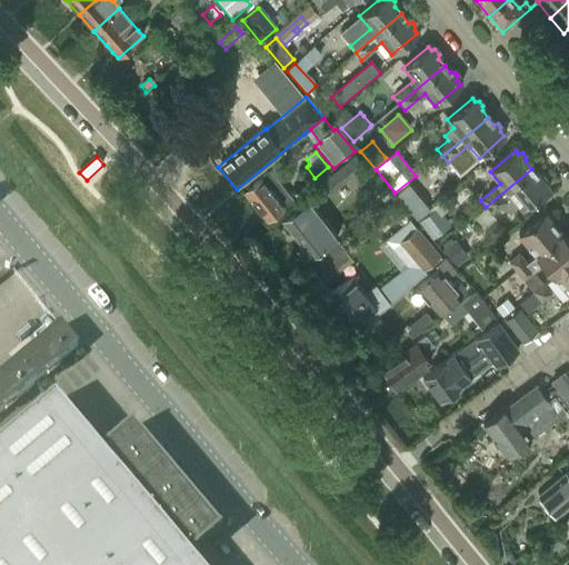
[(328,197),(360,170),(352,161),(320,187),(328,197)]
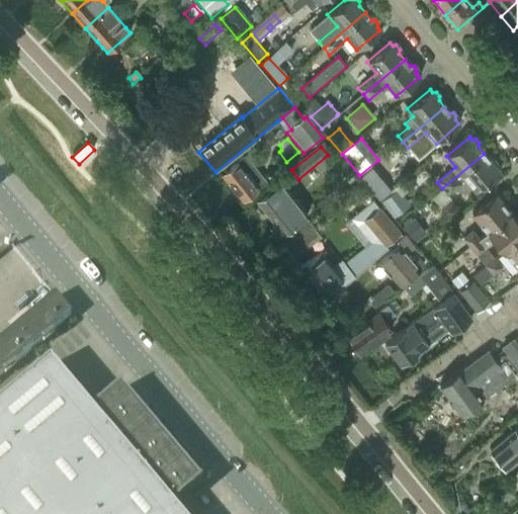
[(393,150),(382,158),(392,169),(402,161),(401,159),(406,156),(403,152),(402,150),(399,147),(394,151),(393,150)]
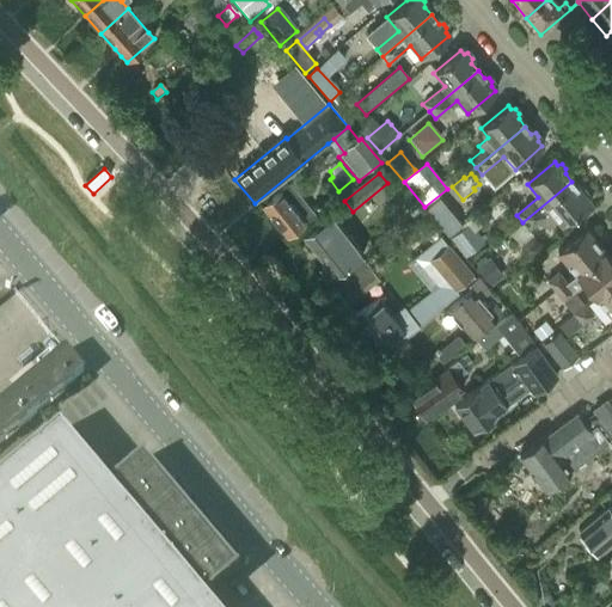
[(582,189),(579,189),(571,182),(522,222),(528,231),(551,212),(562,225),(589,202),(586,198),(586,192),(582,189)]
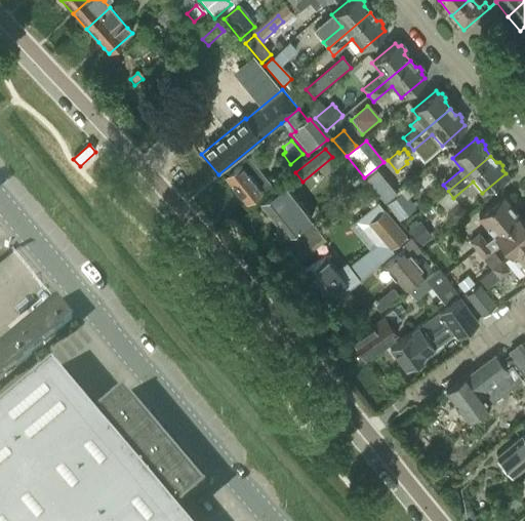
[(239,167),(224,179),(245,206),(260,193),(270,185),(248,159),(245,161),(239,167)]
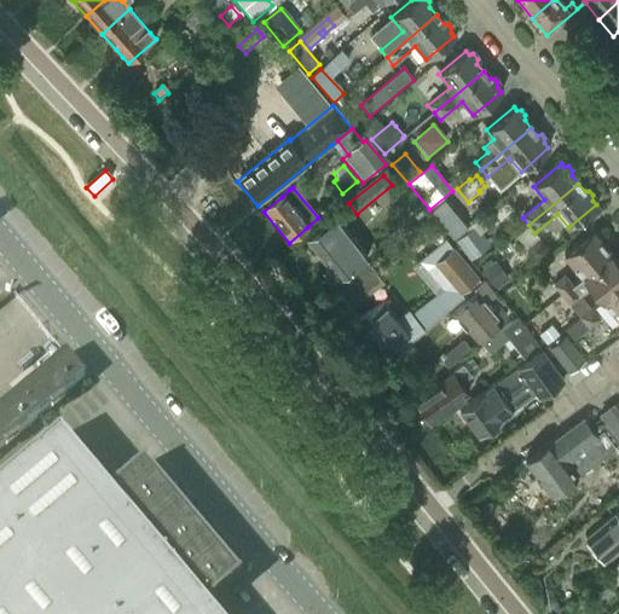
[(334,220),(306,244),(337,284),(368,261),(334,220)]
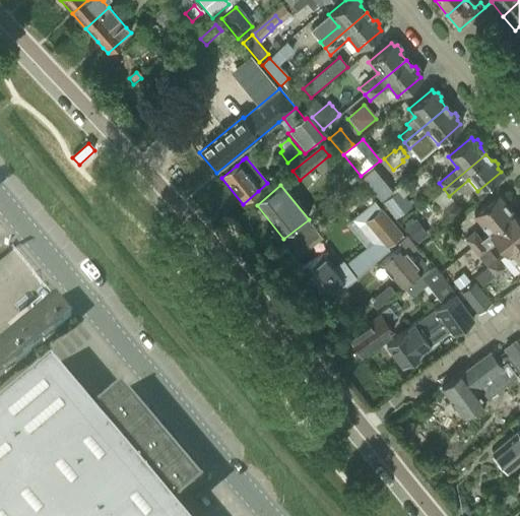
[(396,219),(411,208),(399,190),(384,201),(396,219)]
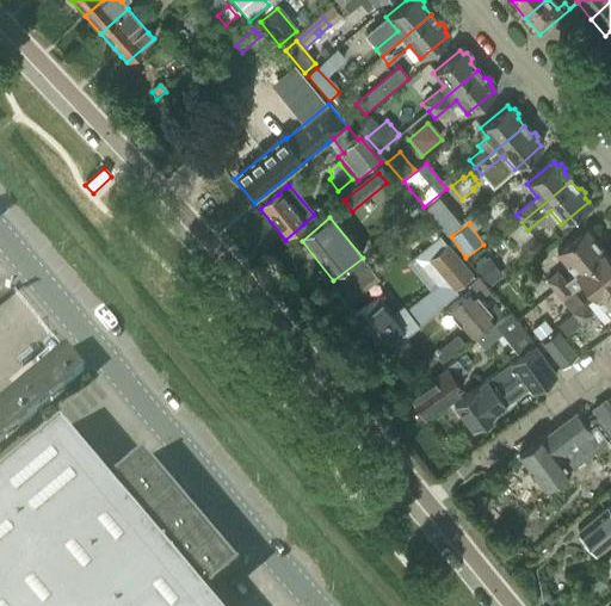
[(574,277),(603,253),(584,232),(556,254),(574,276),(574,277)]
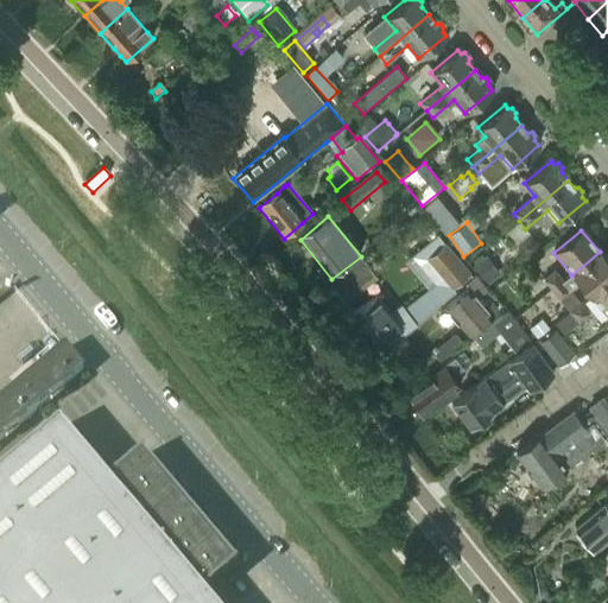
[(374,300),(352,317),(365,334),(380,354),(403,335),(455,292),(454,291),(472,275),(458,260),(447,246),(438,236),(413,256),(422,267),(432,280),(435,283),(405,310),(401,306),(388,317),(387,316),(374,300)]
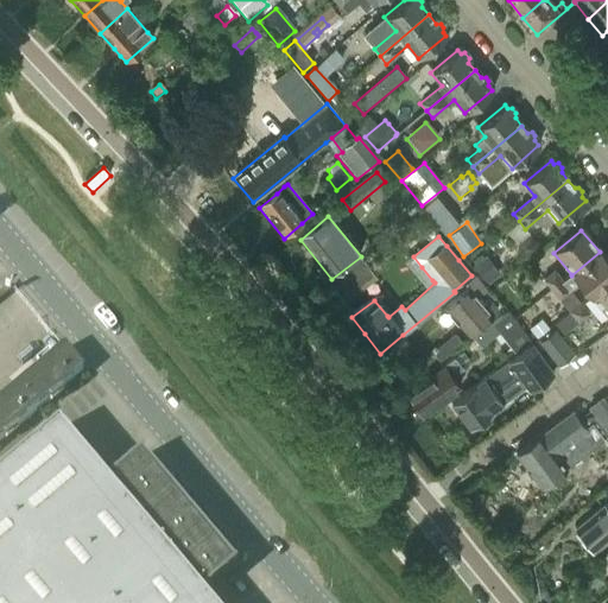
[(590,297),(607,280),(607,261),(600,252),(571,275),(571,274),(563,281),(551,292),(561,303),(581,285),(590,297)]
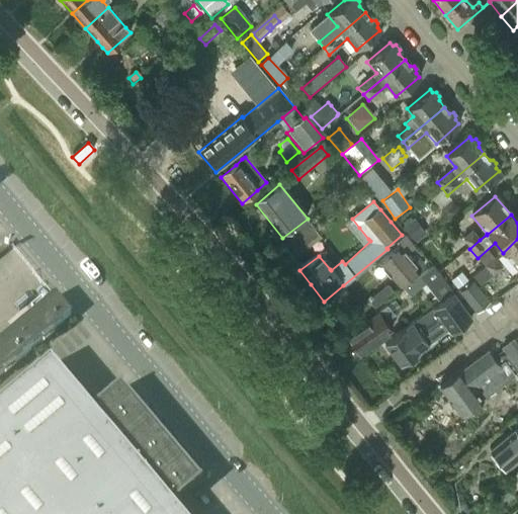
[(415,244),(426,236),(415,221),(404,230),(415,244)]
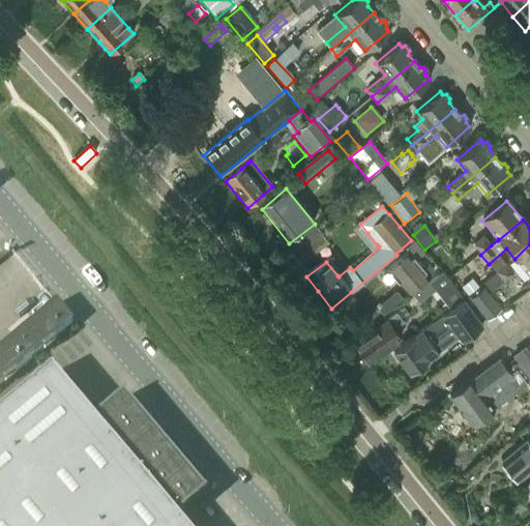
[(302,263),(327,244),(317,230),(291,247),(302,263)]
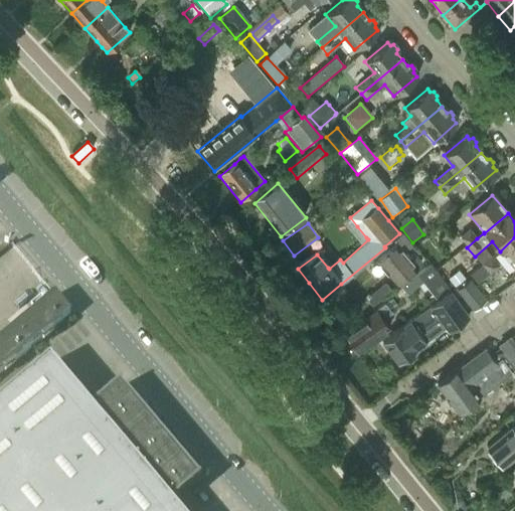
[(477,238),(470,230),(460,238),(467,247),(477,238)]
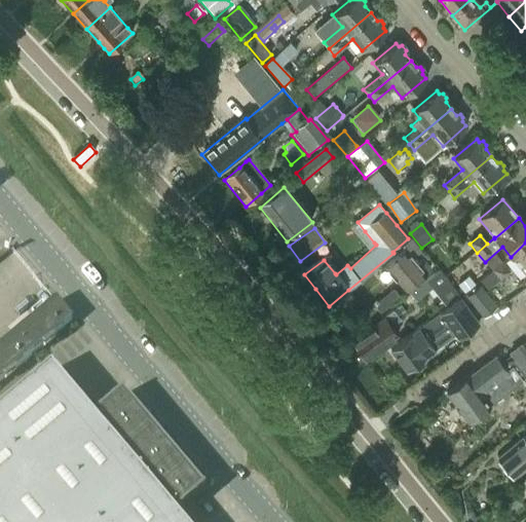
[(411,259),(420,251),(411,239),(401,247),(406,253),(387,268),(406,291),(424,274),(430,269),(422,260),(416,265),(411,259)]
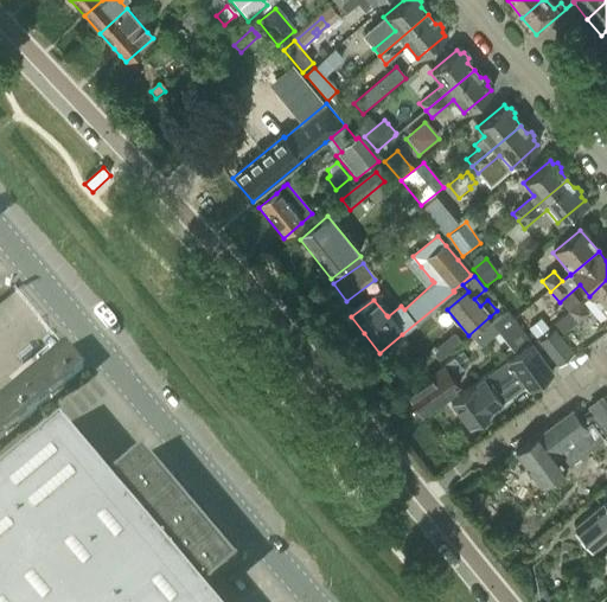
[(606,280),(589,296),(606,318),(606,280)]
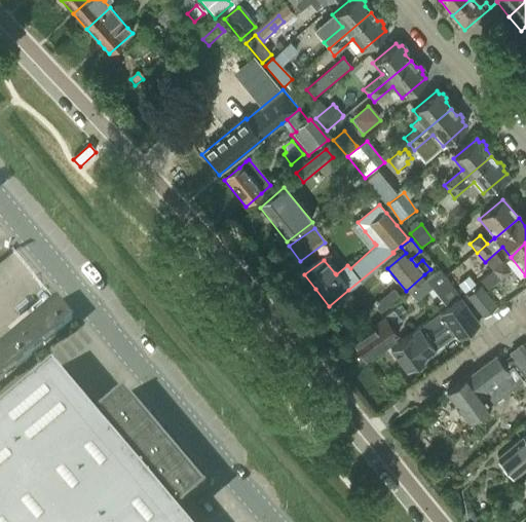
[(500,281),(511,272),(502,262),(491,270),(492,271),(481,282),(488,290),(499,280),(500,281)]
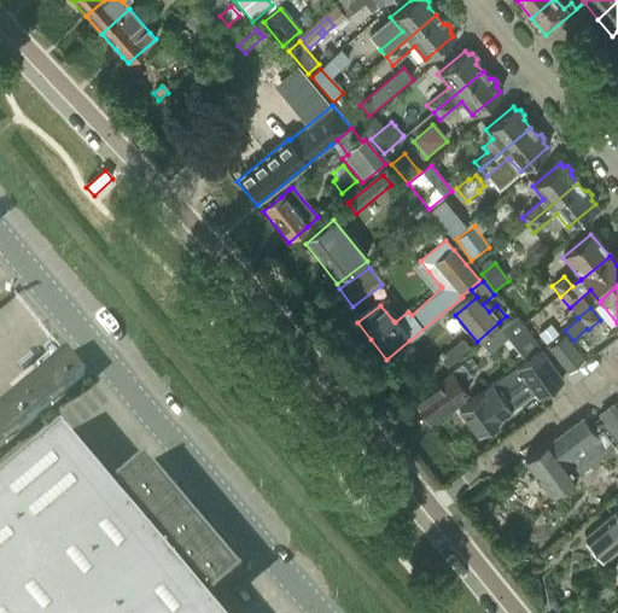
[(531,339),(522,327),(516,320),(485,343),(491,351),(507,339),(524,362),(540,350),(531,339)]
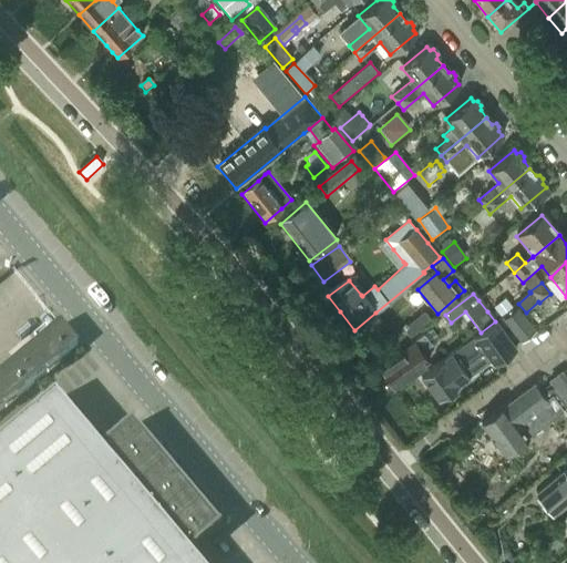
[(512,309),(504,300),(494,309),(501,318),(512,309)]
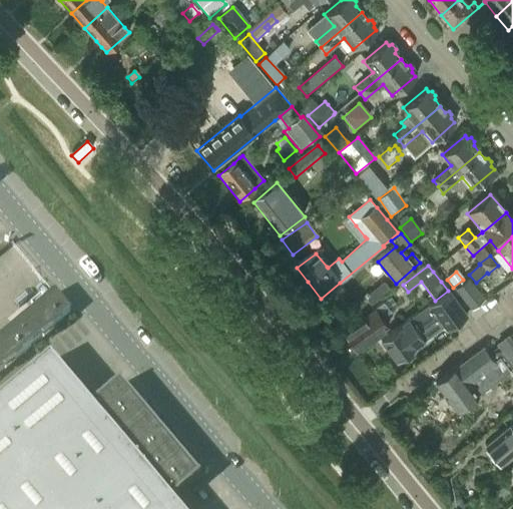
[(472,311),(484,301),(469,281),(456,292),(472,311)]
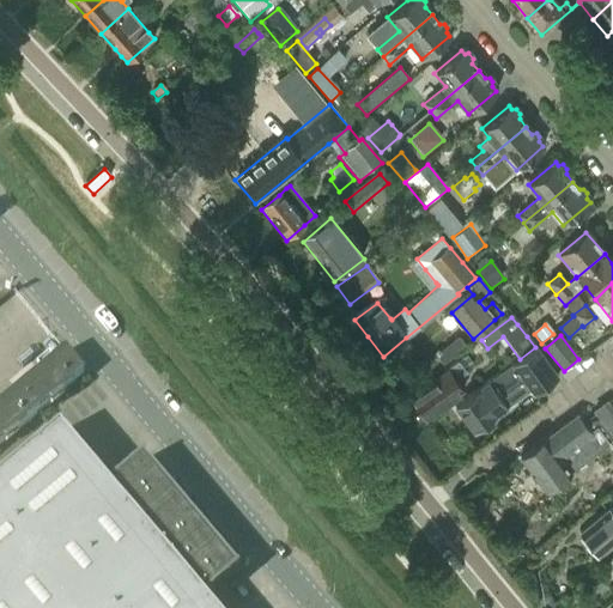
[(544,391),(559,380),(535,350),(521,362),(489,384),(455,409),(473,435),(507,409),(498,397),(522,381),(533,396),(542,389),(544,391)]
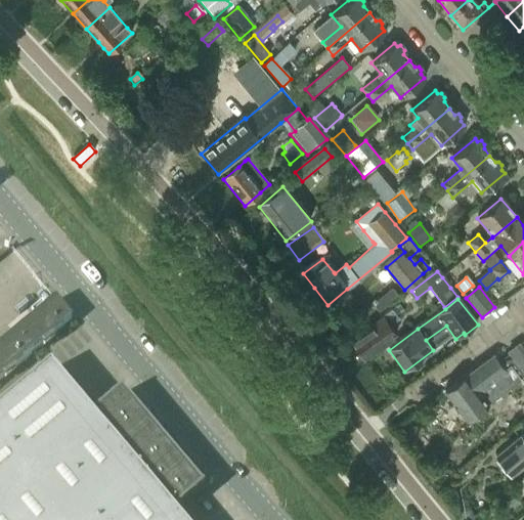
[(337,305),(326,313),(335,325),(345,316),(337,305)]
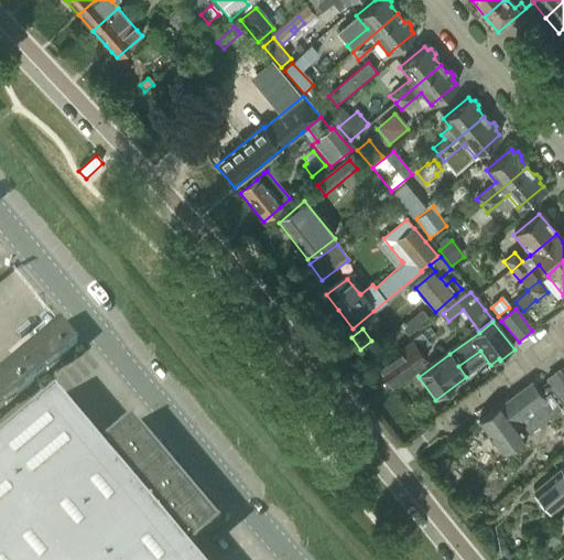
[(427,329),(420,334),(426,343),(434,337),(427,329)]
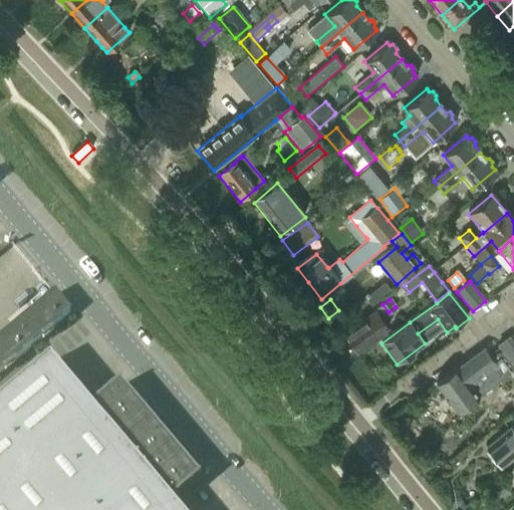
[(29,351),(68,319),(52,300),(13,332),(29,351)]
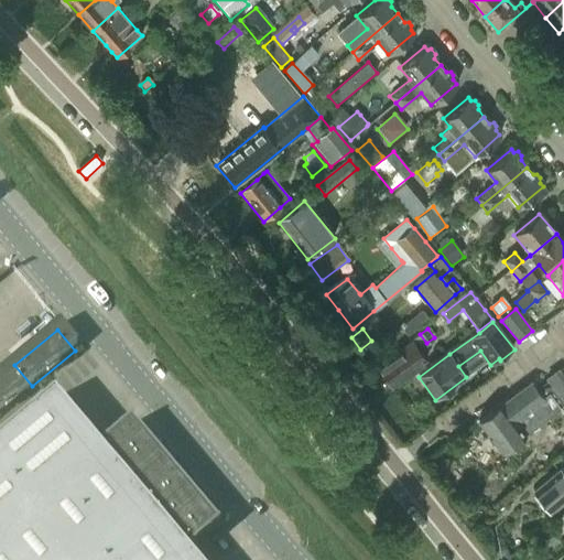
[(416,351),(426,343),(420,334),(410,342),(411,343),(372,373),(387,391),(425,362),(416,351)]
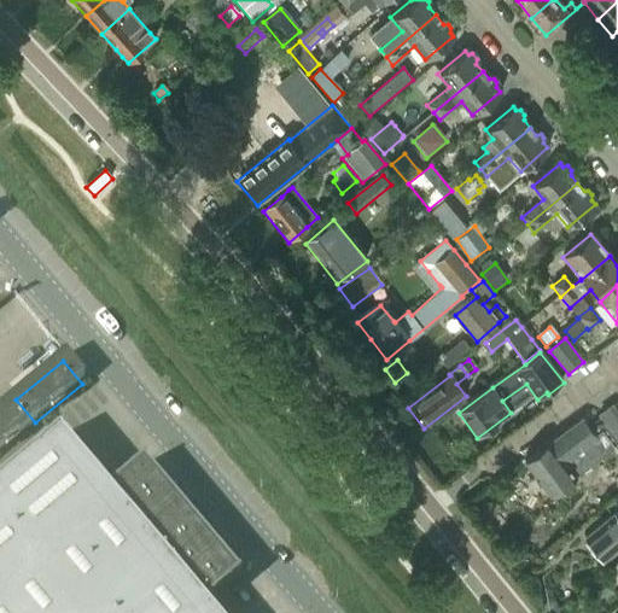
[(0,451),(35,422),(16,400),(0,413),(0,451)]
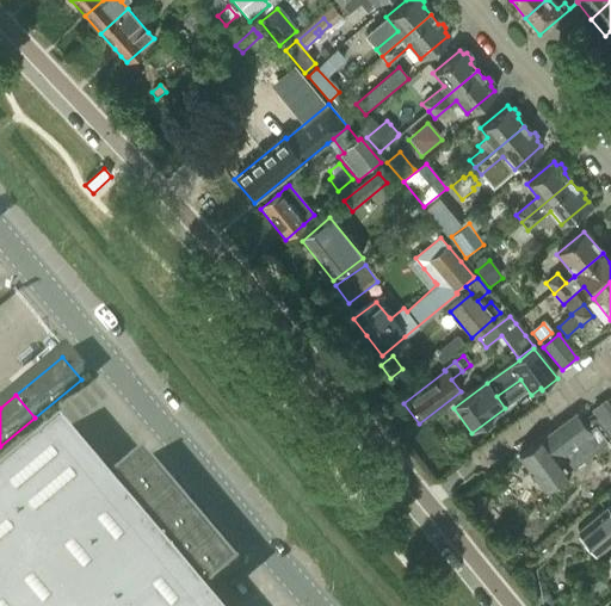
[(610,434),(610,433),(610,412),(604,404),(593,413),(610,434)]
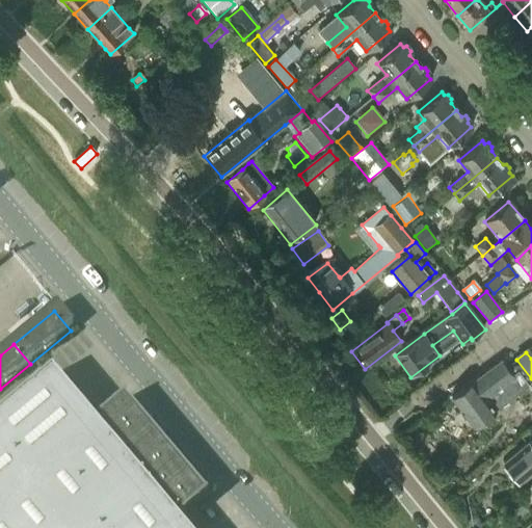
[(473,381),(451,398),(473,427),(513,396),(531,383),(531,381),(520,366),(507,368),(501,361),(474,383),(473,381)]
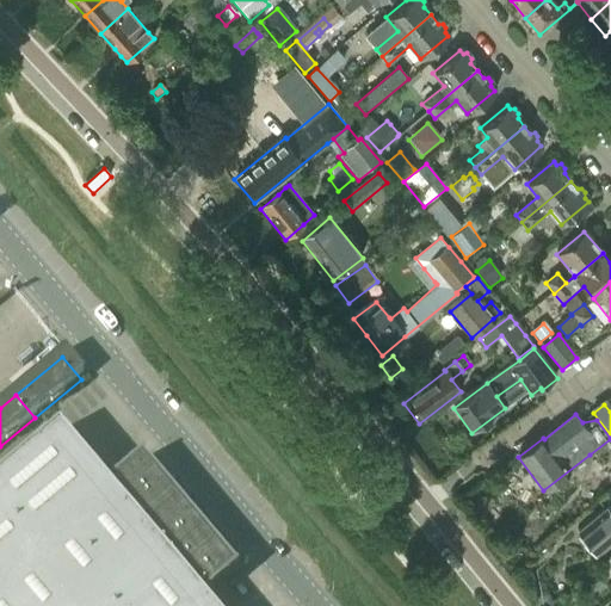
[(56,438),(0,486),(0,605),(207,605),(236,580),(234,576),(234,577),(142,469),(141,465),(105,496),(75,461),(67,451),(56,438)]
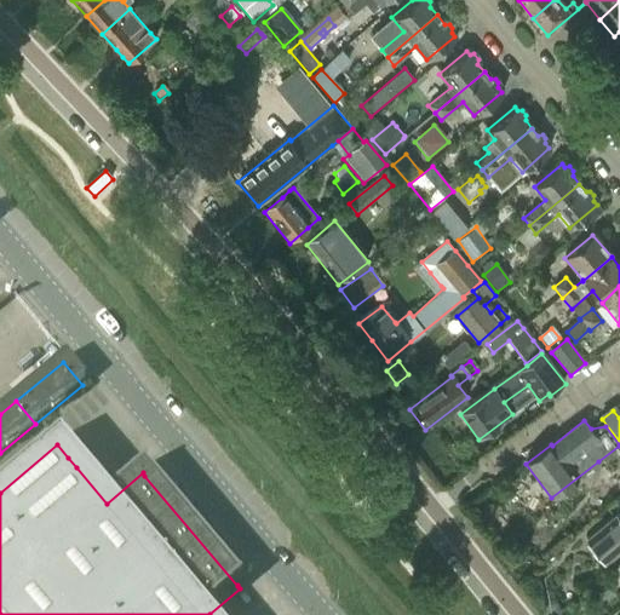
[(360,467),(340,484),(349,493),(367,476),(360,467)]
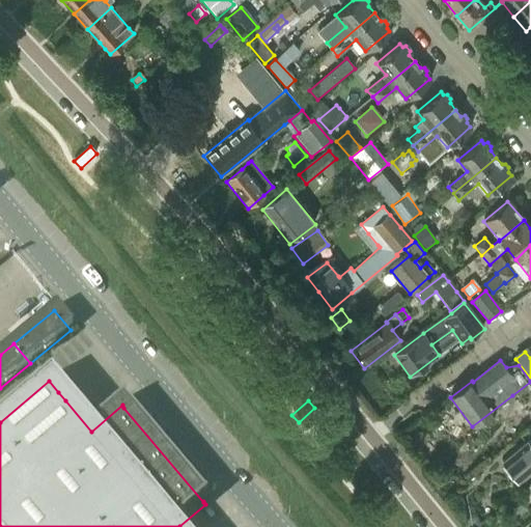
[(326,419),(309,434),(316,441),(332,425),(326,419)]
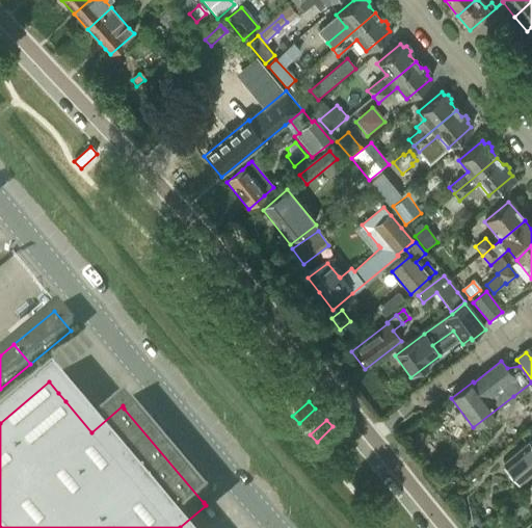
[(442,437),(435,429),(425,441),(429,447),(442,437)]
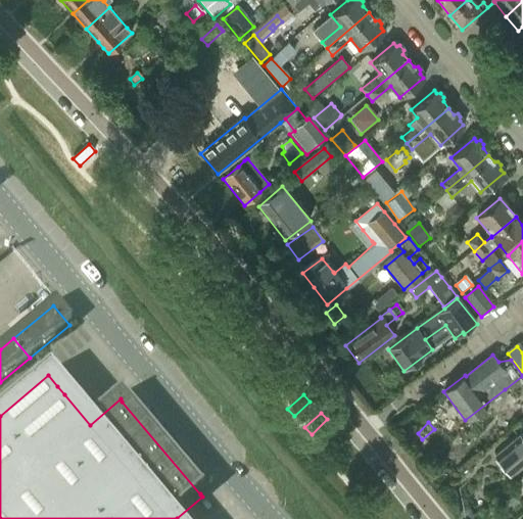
[(511,476),(522,465),(522,441),(518,436),(494,457),(511,476)]
